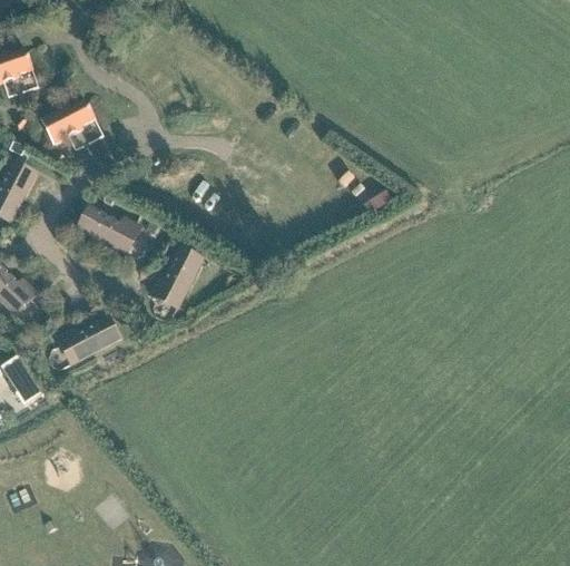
[(33,69),(27,51),(12,56),(11,51),(0,55),(0,84),(20,77),(19,75),(33,69)]
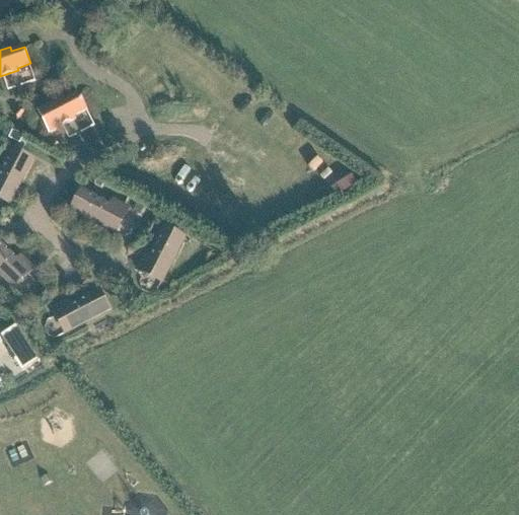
[(65,95),(38,109),(49,132),(76,118),(75,115),(87,108),(79,92),(67,99),(65,95)]
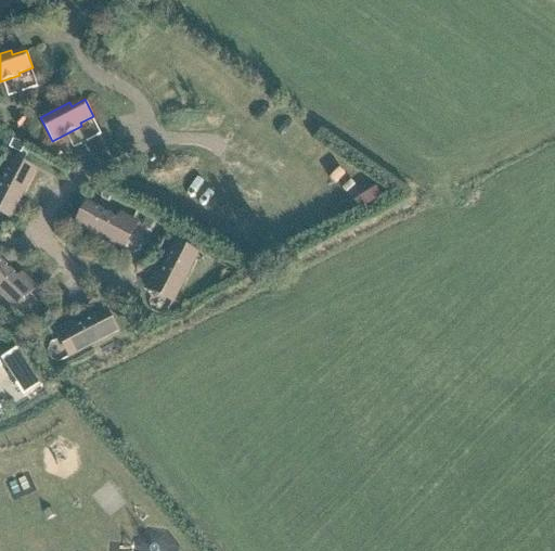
[(14,139),(10,146),(22,152),(26,144),(14,139)]
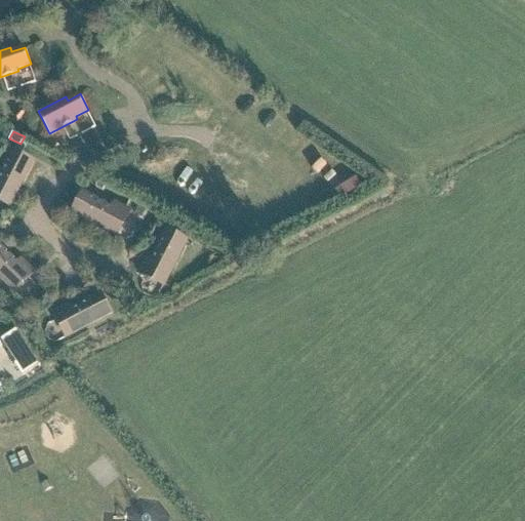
[(0,195),(3,194),(12,199),(34,158),(13,148),(0,172),(0,195)]
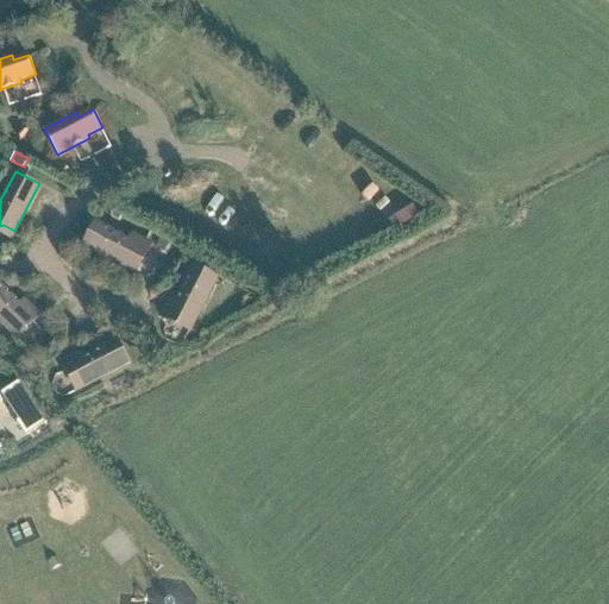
[(114,209),(112,214),(120,219),(123,214),(114,209)]
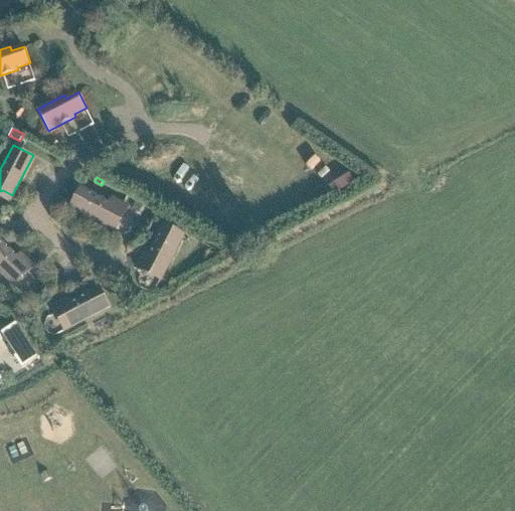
[(122,215),(128,203),(113,196),(111,202),(79,186),(69,206),(110,226),(115,217),(122,215)]
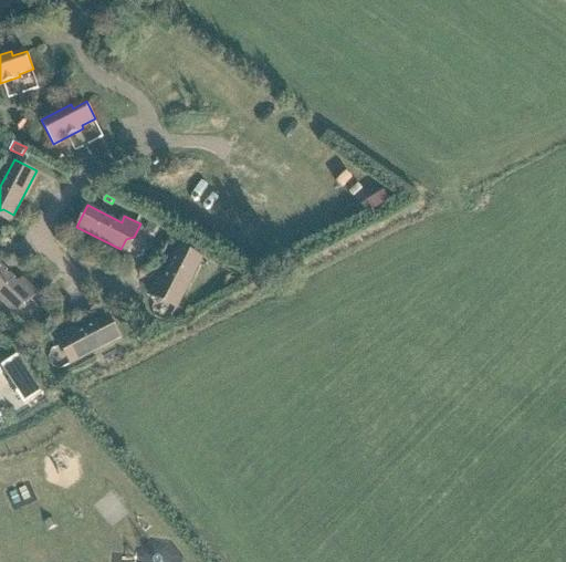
[(169,295),(179,300),(202,256),(180,245),(163,278),(157,276),(149,291),(161,298),(169,295)]
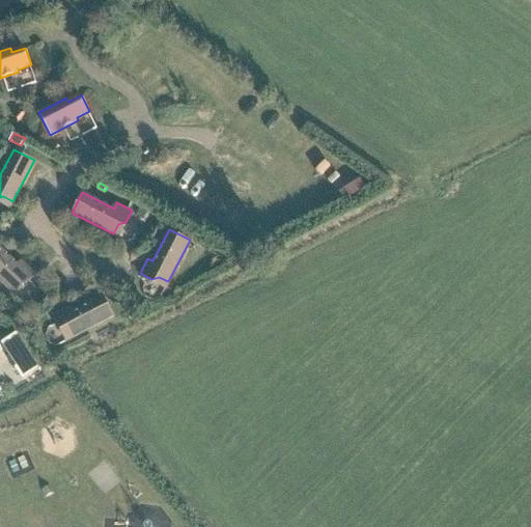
[(0,247),(0,279),(10,289),(18,281),(25,281),(34,272),(23,260),(19,265),(0,247)]
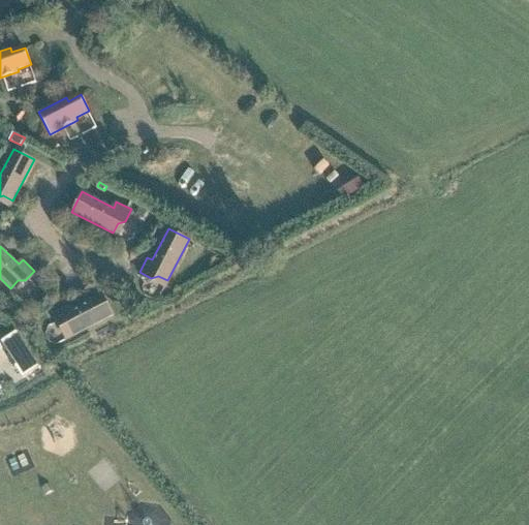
[(113,313),(102,292),(71,309),(68,304),(54,311),(60,322),(67,326),(72,335),(113,313)]
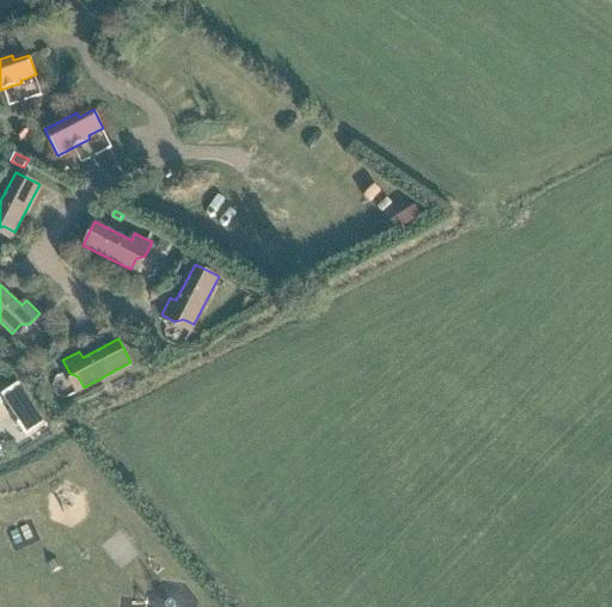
[(28,440),(48,427),(20,382),(2,394),(20,423),(18,424),(28,440)]
